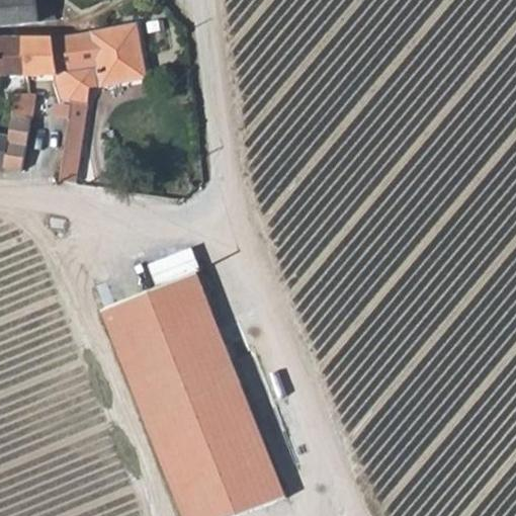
[(0,23),(38,20),(55,17),(50,2),(37,3),(36,0),(0,0),(0,23)]
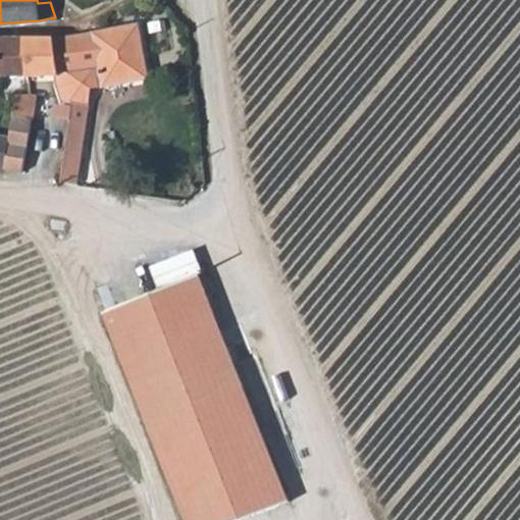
[(139,22),(94,30),(99,66),(103,85),(147,78),(139,22)]
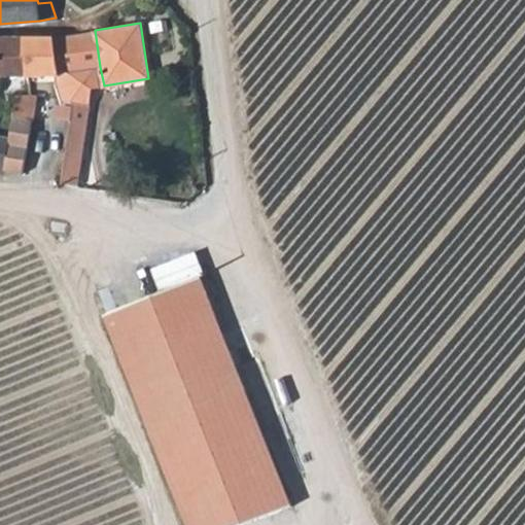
[(50,37),(57,81),(60,102),(72,103),(70,71),(100,67),(95,30),(50,37)]
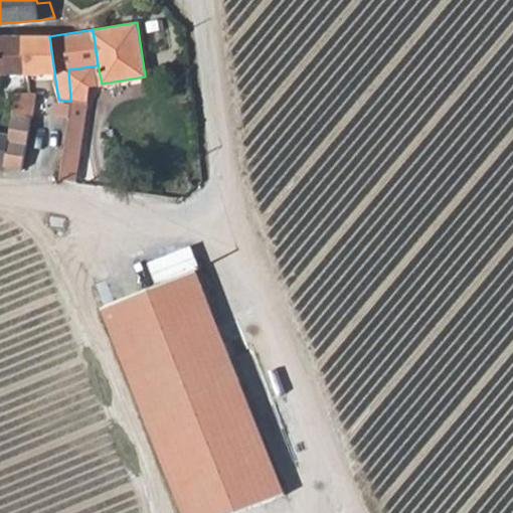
[(0,71),(23,72),(23,35),(0,35),(0,71)]
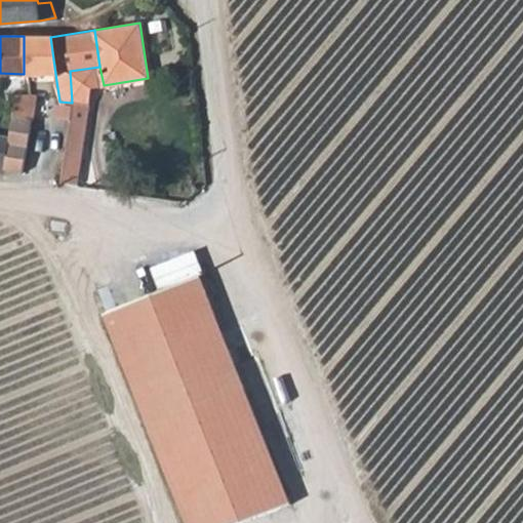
[(56,81),(50,37),(24,36),(24,74),(45,73),(45,81),(56,81)]
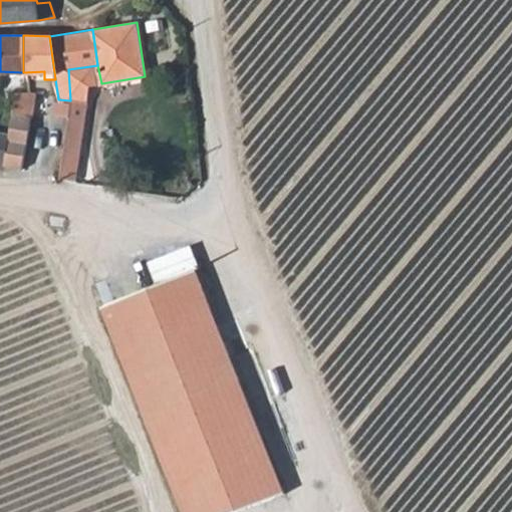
[(16,91),(8,134),(3,164),(12,165),(21,167),(34,90),(23,90),(16,91)]
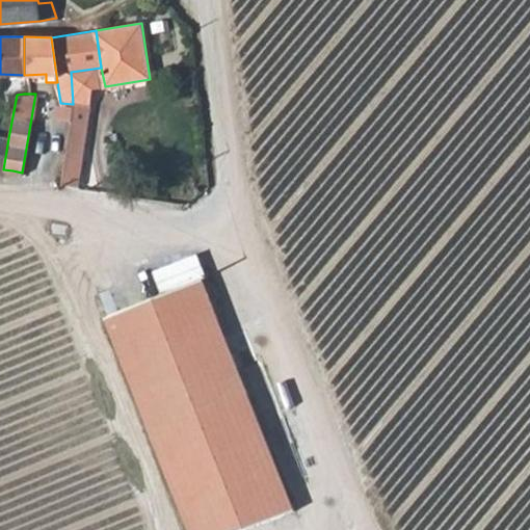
[(51,139),(68,142),(71,120),(73,104),(60,103),(56,104),(51,139)]
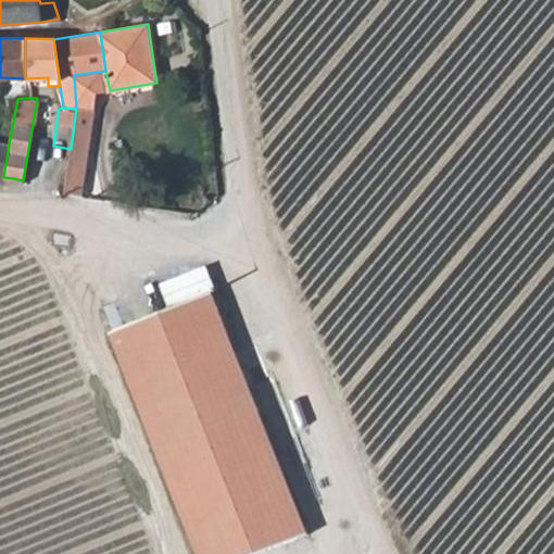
[(93,128),(74,125),(71,149),(65,190),(82,192),(84,173),(88,151),(93,128)]
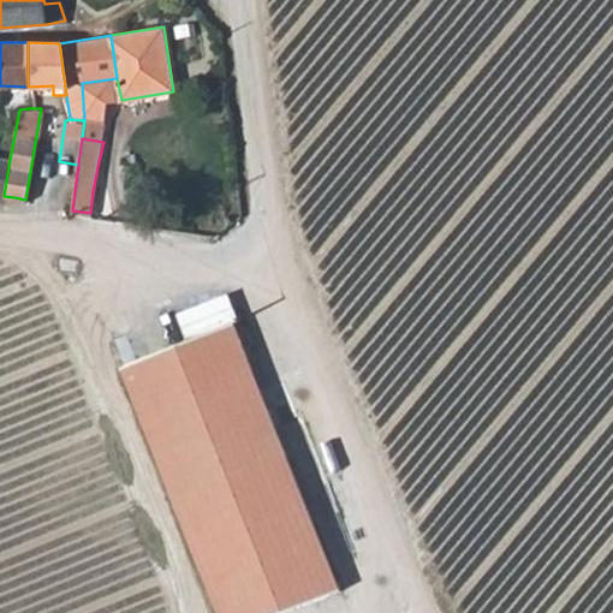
[(0,195),(4,196),(10,160),(0,158),(0,195)]
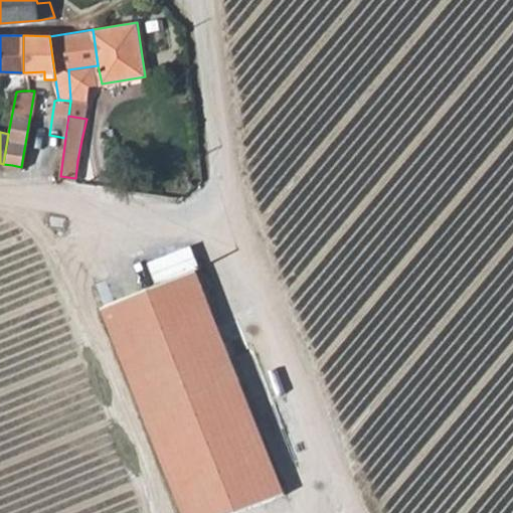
[(181,512),(228,512),(282,493),(194,269),(102,304),(181,512)]
